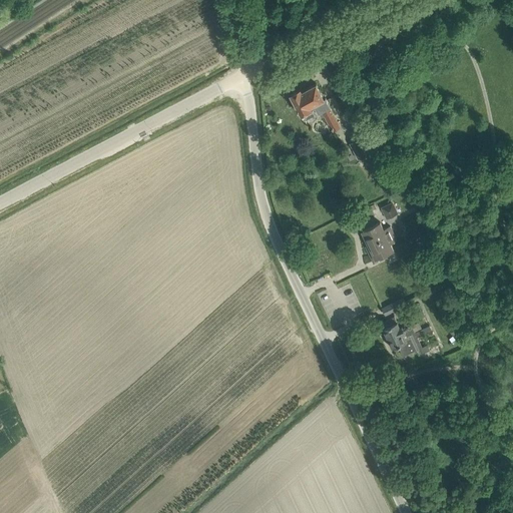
[(318,109),(321,116),(324,114),(333,130),(340,126),(316,82),(302,90),(301,88),(291,94),(301,113),(302,113),(305,119),(314,114),(313,112),(318,109)]
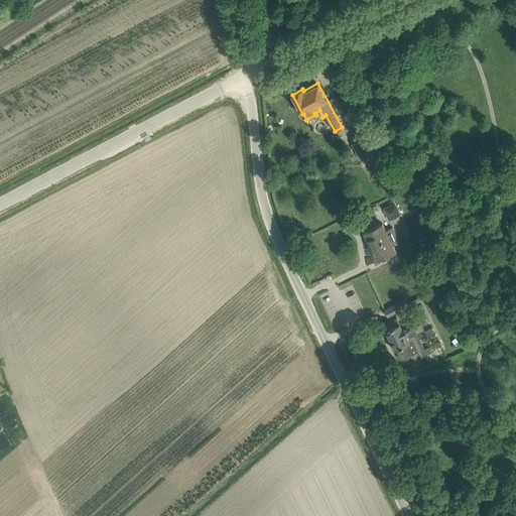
[(353,116),(349,118),(359,138),(364,135),(353,116)]
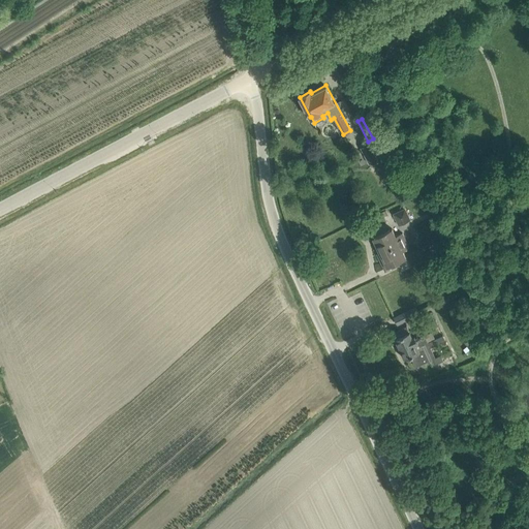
[(360,148),(369,164),(378,159),(371,147),(369,143),(360,148)]
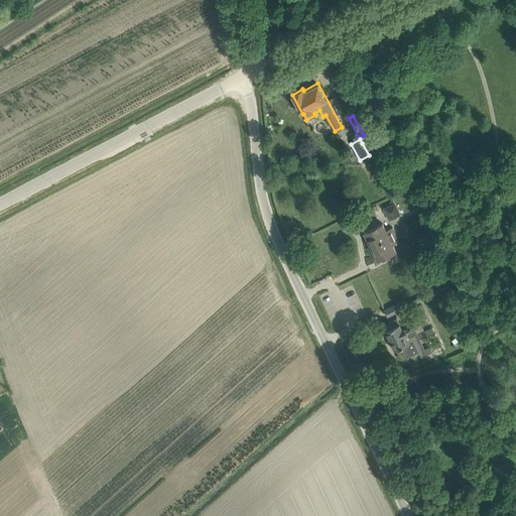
[(371,139),(362,143),(369,155),(377,150),(371,139)]
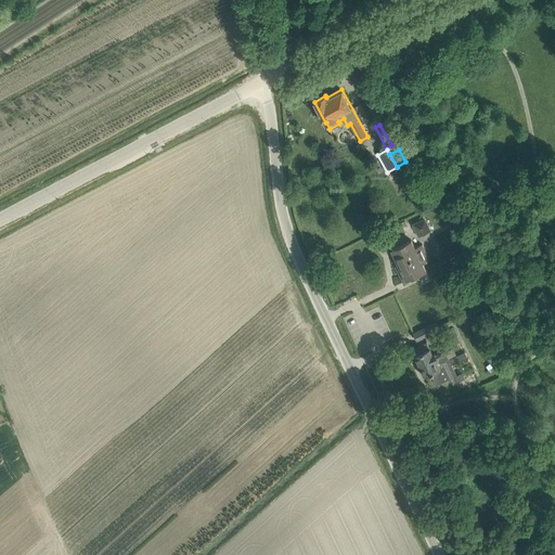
[(412,224),(417,236),(430,231),(425,218),(412,224)]
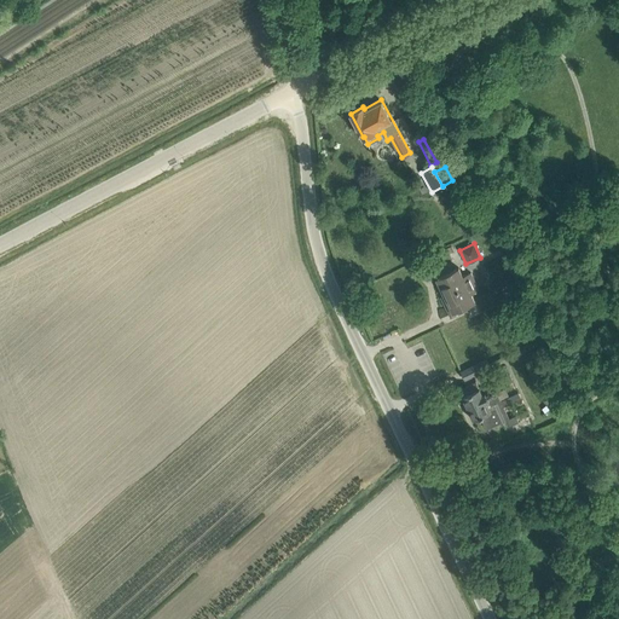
[(441,296),(449,314),(476,301),(473,293),(480,289),(472,272),(463,276),(460,267),(435,278),(444,295),(441,296)]
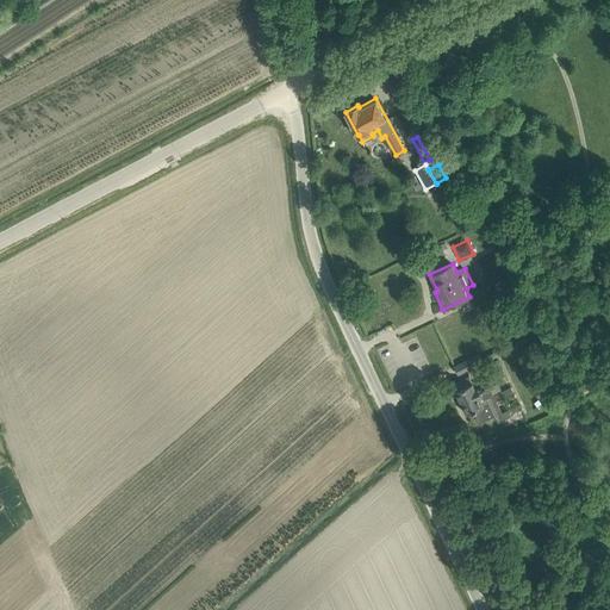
[(479,354),(454,366),(458,374),(484,362),(479,354)]
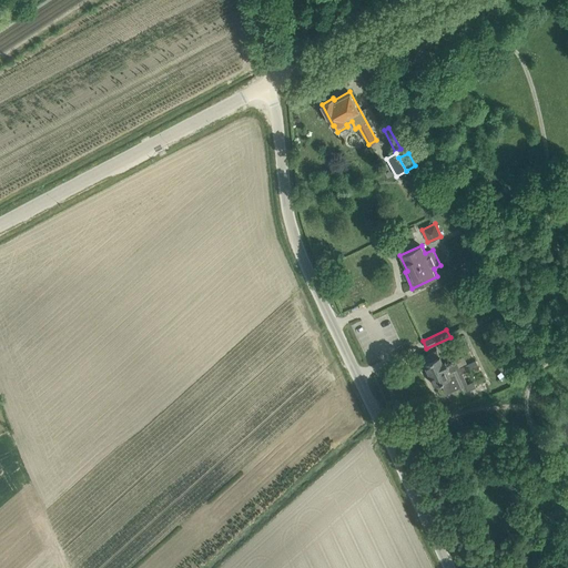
[(458,347),(462,354),(470,350),(467,343),(458,347)]
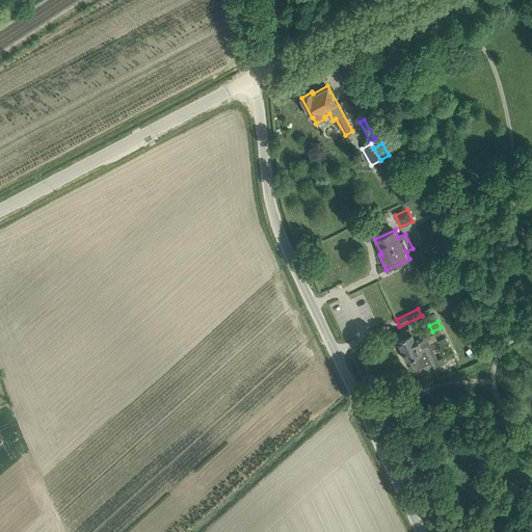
[(426,335),(431,331),(428,326),(419,330),(422,337),(416,340),(409,328),(395,335),(397,340),(397,341),(406,361),(413,357),(418,369),(433,361),(436,367),(446,363),(443,356),(437,360),(432,349),(448,342),(446,337),(430,344),(426,335)]
